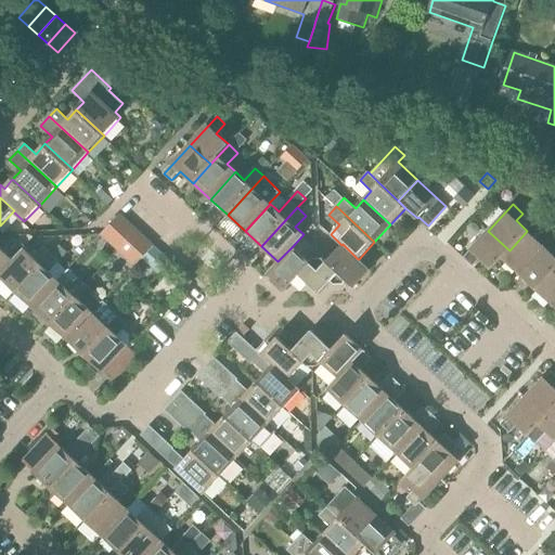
[(547,228),(538,219),(527,231),(510,250),(501,259),(508,265),(518,274),(544,247),(536,240),(547,228)]
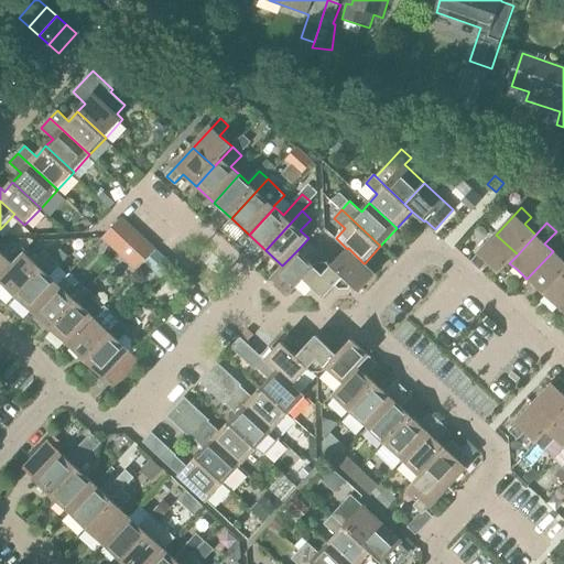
[(498,275),(509,263),(518,255),(496,235),(470,262),(481,271),(488,264),(498,275)]
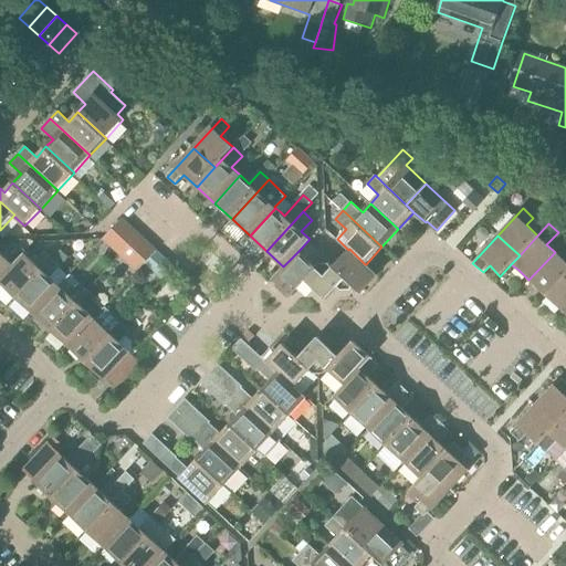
[(145,264),(157,252),(143,238),(127,255),(142,269),(145,264)]
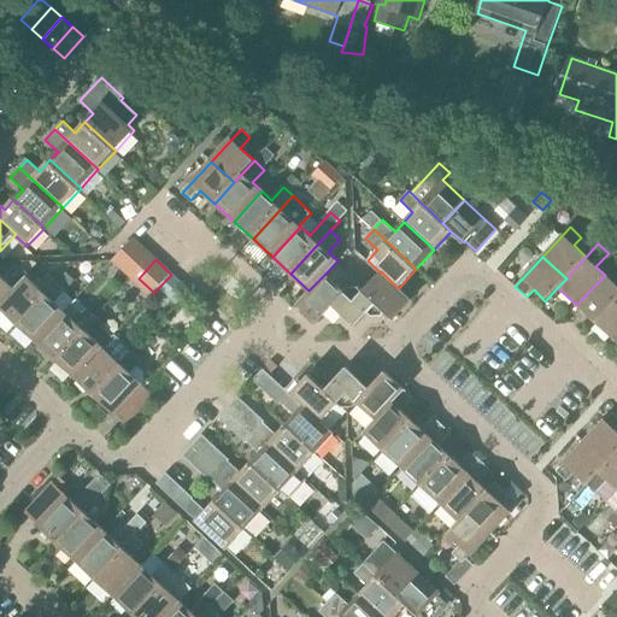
[(17,288),(0,305),(0,307),(19,324),(59,281),(58,280),(50,271),(37,285),(28,276),(27,277),(17,288)]
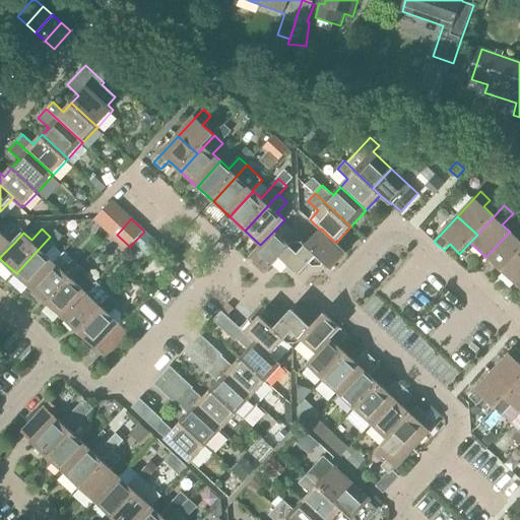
[(0,257),(14,243),(0,229),(0,257)]
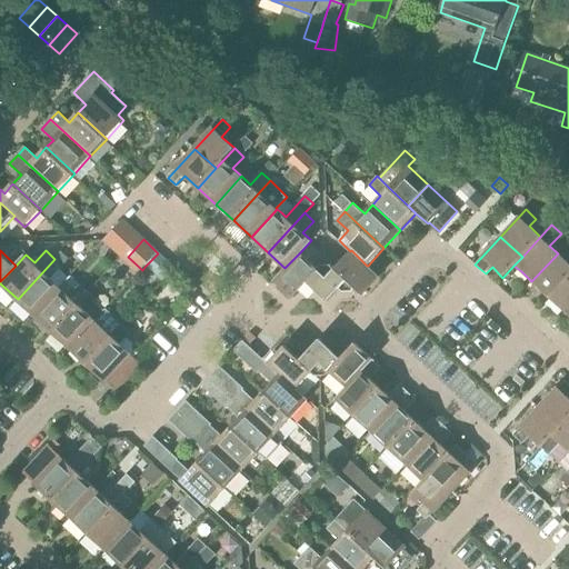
[(333,269),(347,280),(347,281),(362,296),(380,276),(368,266),(367,266),(351,250),(350,251),(335,268),(333,269)]
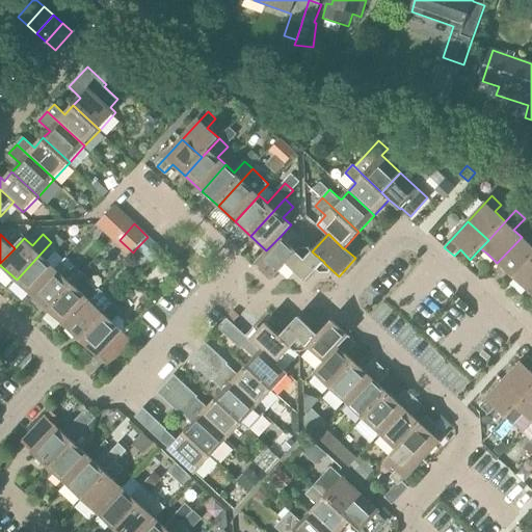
[(50,241),(51,242),(17,280),(33,295),(58,268),(50,260),(59,249),(58,248),(65,242),(57,235),(50,241)]
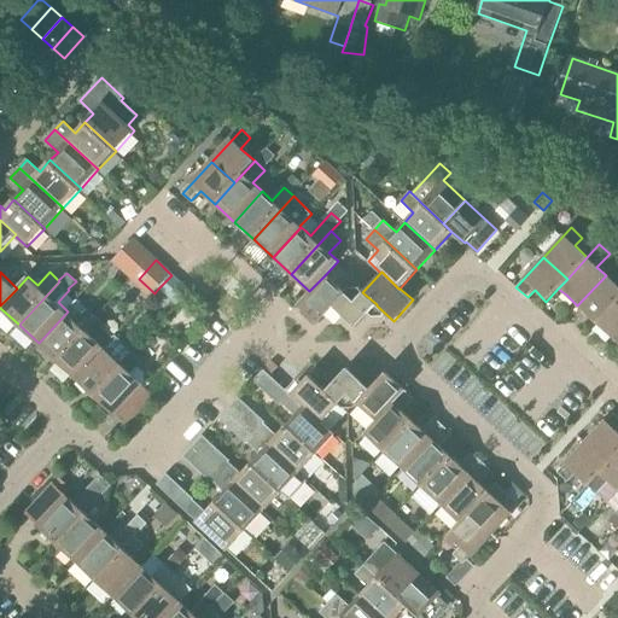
[(326,274),(309,291),(297,304),(318,322),(333,305),(332,305),(345,292),(345,291),(326,274)]
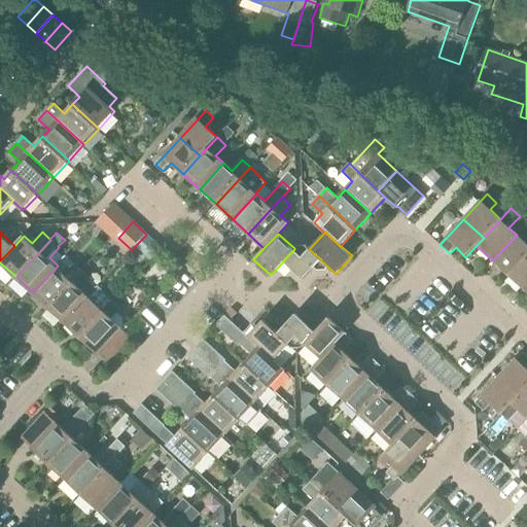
[(146,235),(135,246),(151,261),(163,249),(146,235)]
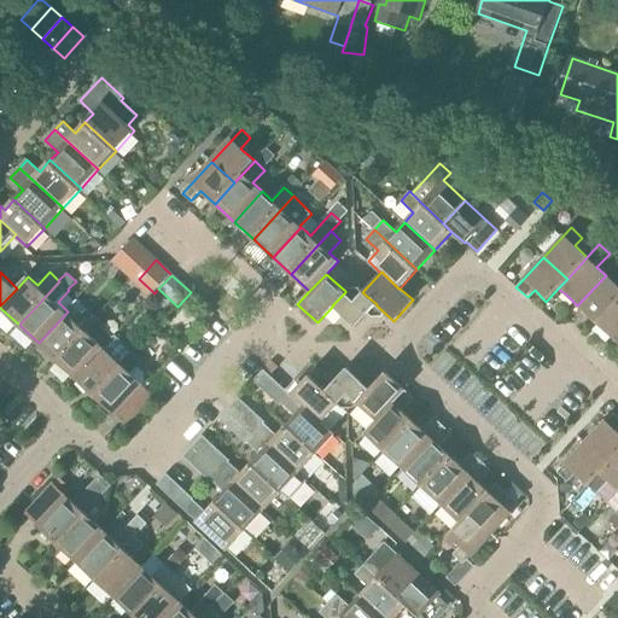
[(617,280),(614,284),(606,275),(577,305),(596,322),(617,298),(617,280)]
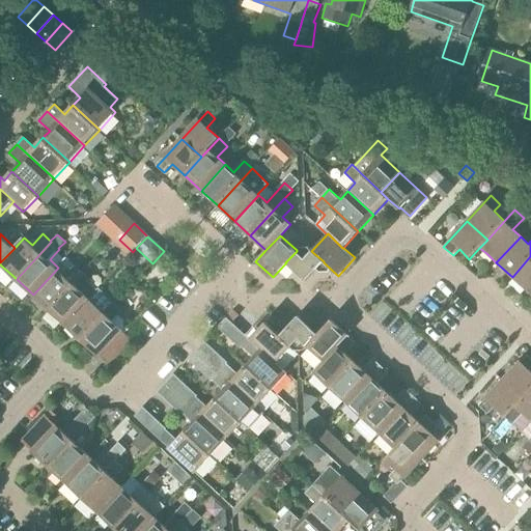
[(285,262),(286,262),(306,281),(324,262),(324,261),(311,251),(312,250),(310,247),(300,247),(297,250),(297,251),(285,262)]
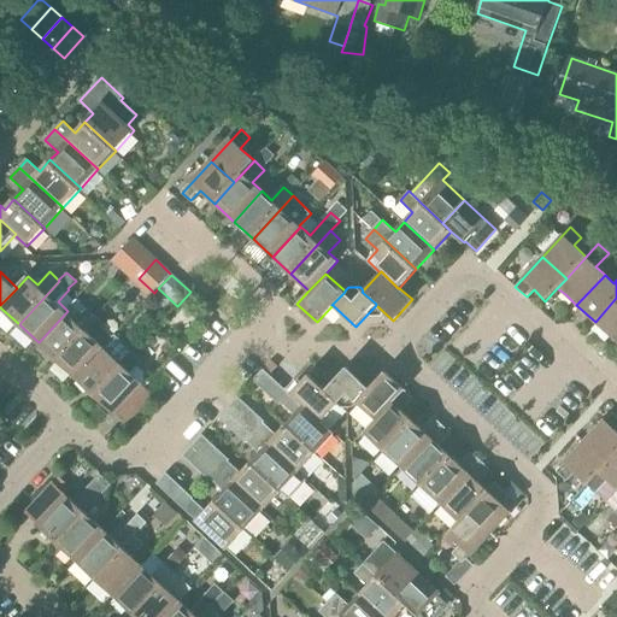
[(58,360),(98,316),(78,298),(68,311),(39,342),(58,360)]
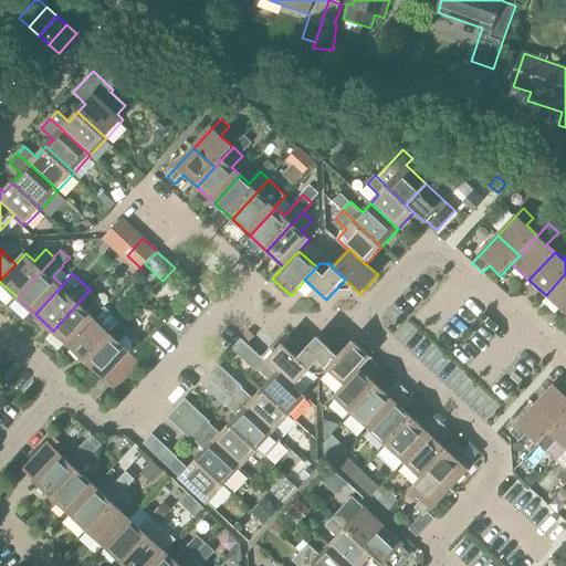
[(565,273),(546,295),(563,312),(565,308),(565,273)]
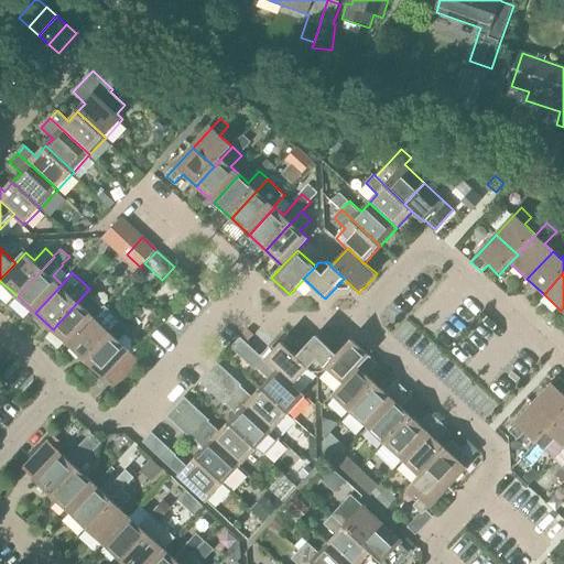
[(98,297),(89,289),(53,329),(71,345),(106,306),(105,306),(102,307),(95,301),(98,297)]
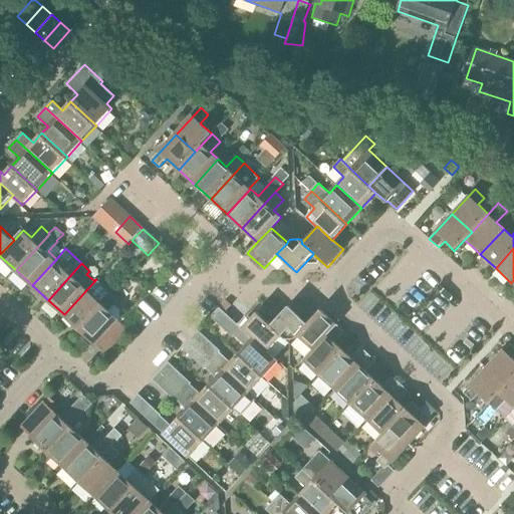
[(80,329),(112,294),(104,287),(96,279),(64,314),(80,329)]
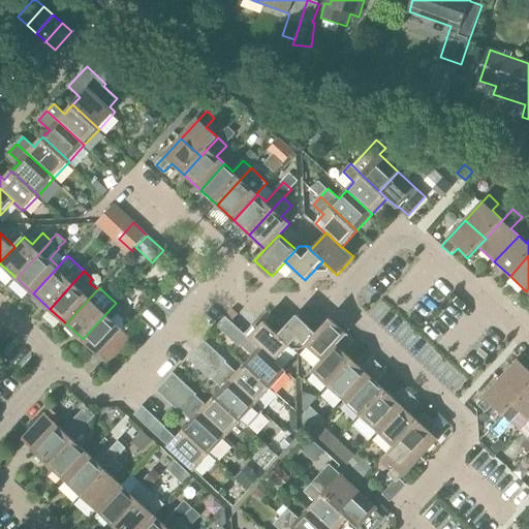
[(133,340),(125,333),(131,325),(119,314),(123,310),(116,303),(83,339),(99,354),(111,364),(133,340)]
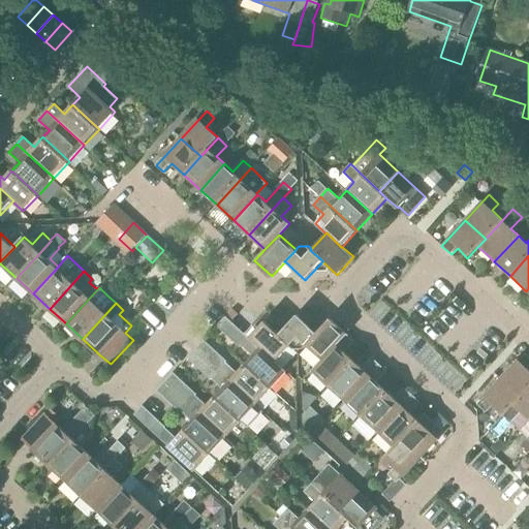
[(276,363),(248,338),(225,316),(217,327),(241,348),(243,345),(253,355),(245,364),(272,387),(286,372),(276,363)]
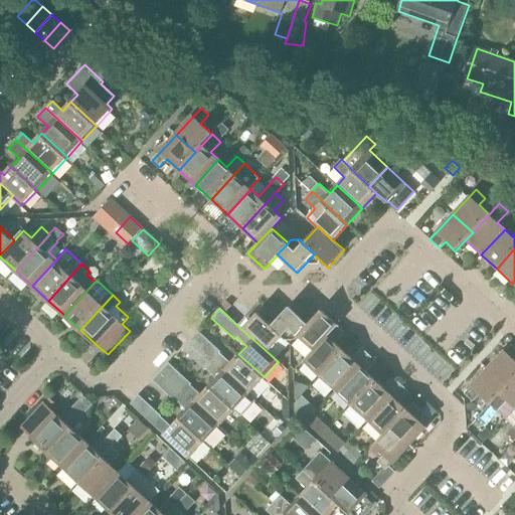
[(272,327),(283,338),(286,341),(296,341),(299,337),(298,337),(309,326),(308,325),(290,308),(273,326),(272,327)]
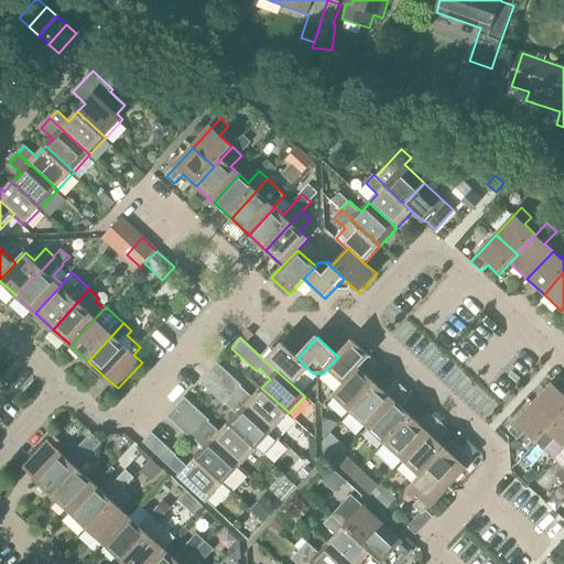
[(326,369),(327,369),(343,383),(344,384),(370,356),(353,340),(337,356),(338,357),(326,369)]
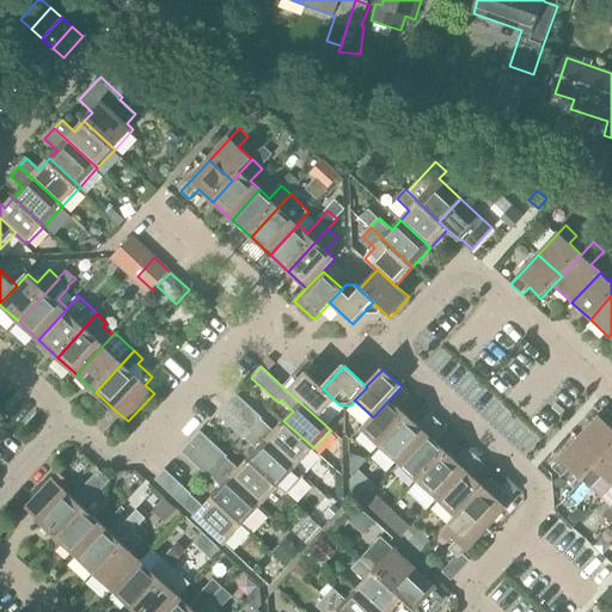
[(287,391),(319,420),(336,402),(323,389),(324,387),(306,371),(287,391)]
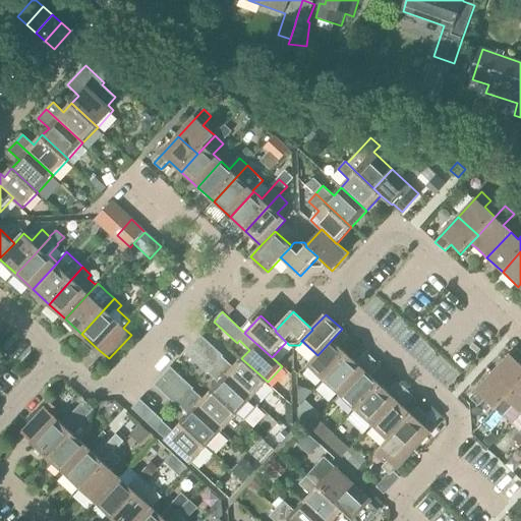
[(317,355),(316,354),(306,365),(323,381),(348,354),(340,347),(350,336),(342,329),(317,355)]
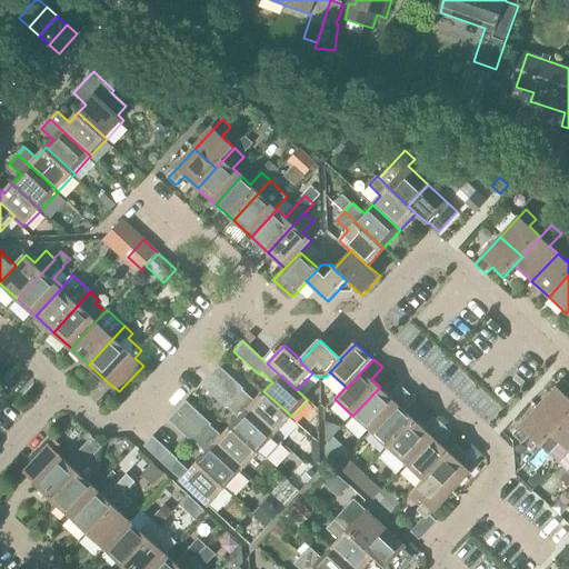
[(246,388),(220,366),(211,376),(277,435),(292,417),(263,391),(256,400),(245,390),(246,388)]
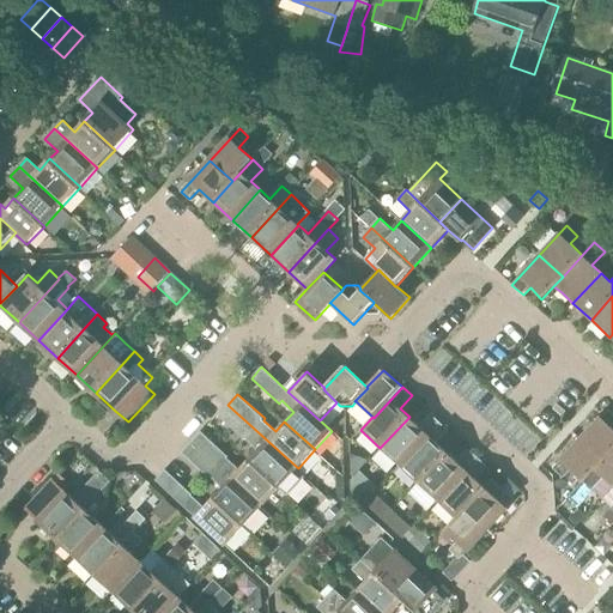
[(249,460),(280,487),(279,489),(287,497),(305,478),(297,469),(298,468),(228,405),(218,414),(246,439),(246,438),(258,449),(249,460)]
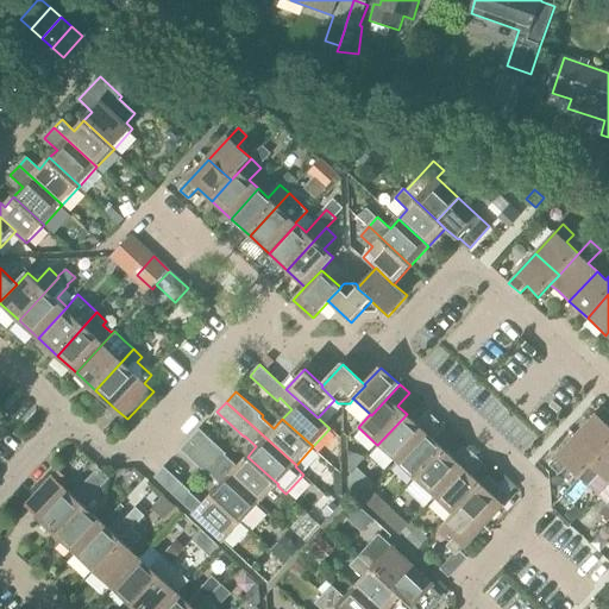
[(608,421),(608,409),(604,406),(577,435),(600,457),(608,446),(608,425),(608,424),(608,421)]
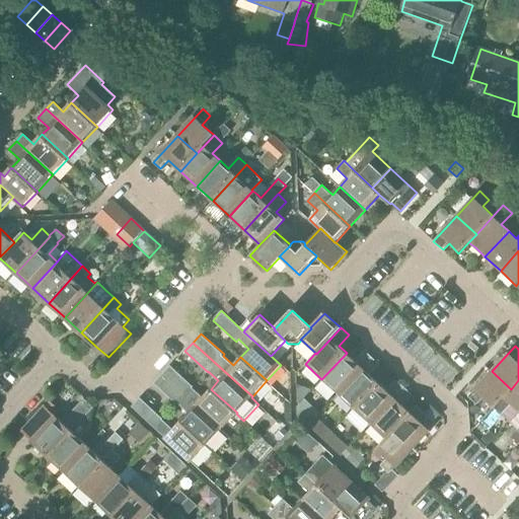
[(355,361),(347,353),(321,379),(338,394),(372,358),(364,350),(355,361)]
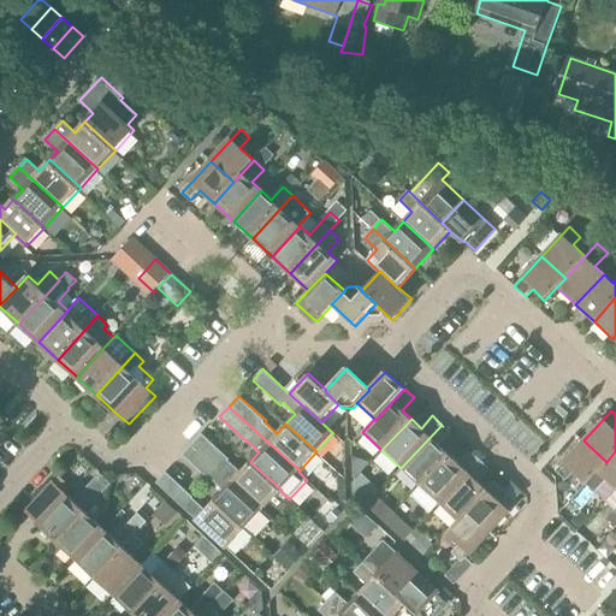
[(451,433),(442,425),(401,468),(420,485),(449,454),(439,445),(451,433)]
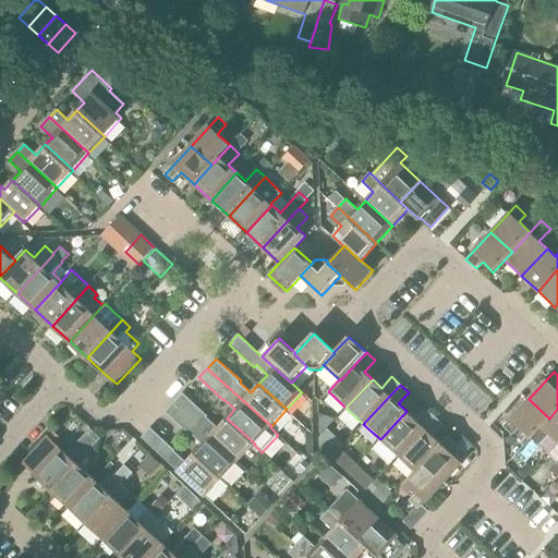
[(208,415),(184,392),(174,402),(239,461),(254,445),(255,444),(227,419),(219,426),(207,416),(208,415)]
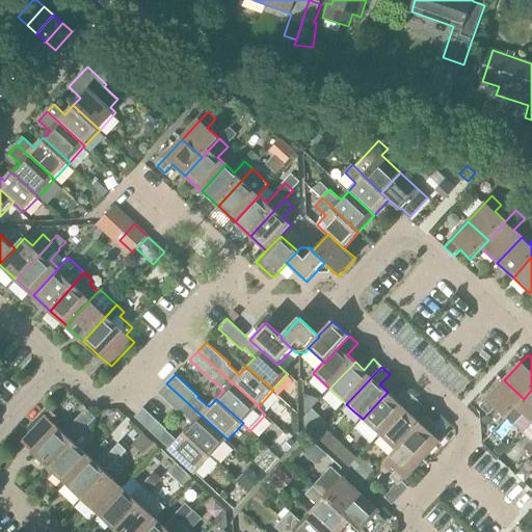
[(481,406),(489,415),(496,408),(506,418),(524,399),(504,380),(481,406)]
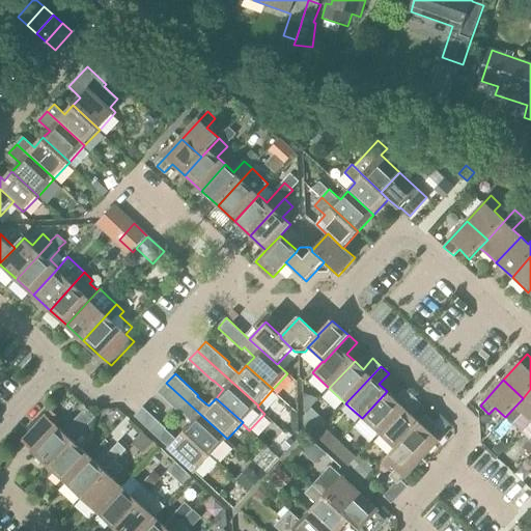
[(183,413),(193,423),(186,431),(212,455),(227,439),(166,383),(159,392),(182,414),(183,413)]
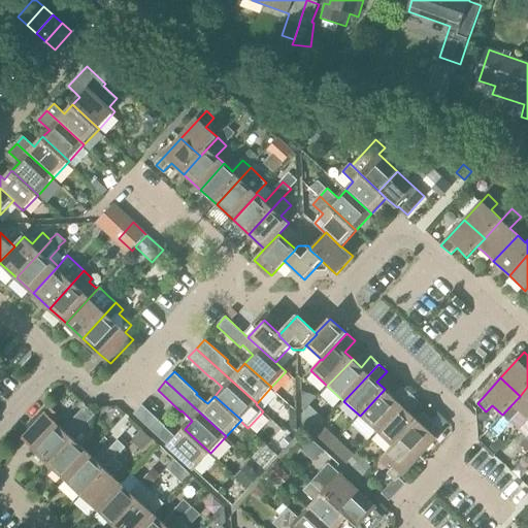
[(393,397),(385,389),(360,416),(376,431),(410,393),(403,386),(393,397)]
